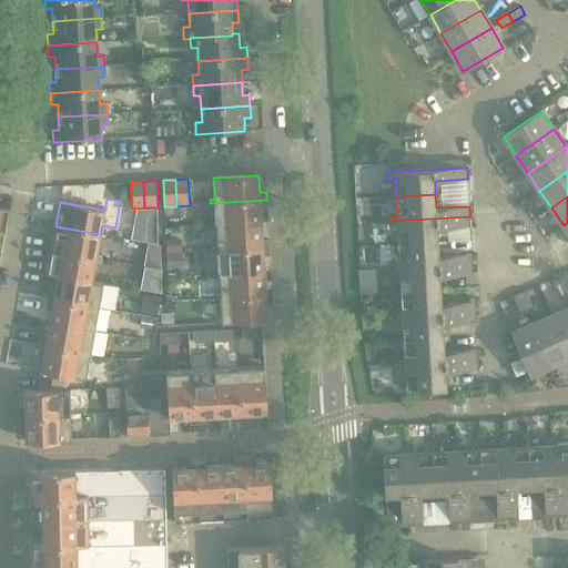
[(266,200),(210,203),(210,206),(215,206),(216,226),(262,224),(261,208),(267,208),(266,200)]
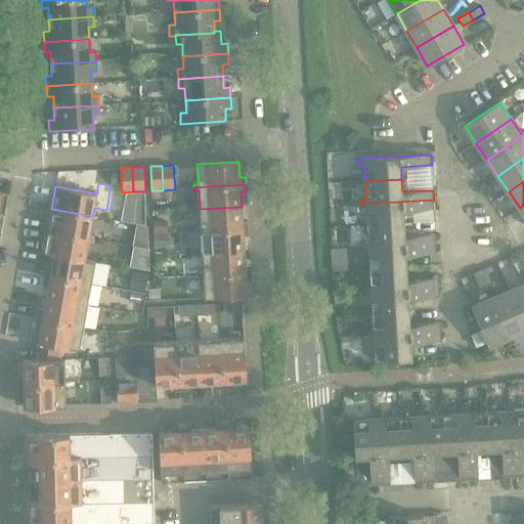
[(0,213),(5,215),(9,193),(0,191),(0,213)]
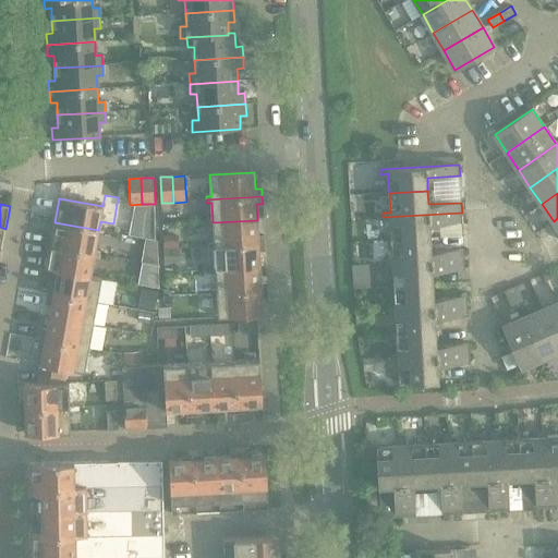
[(462,213),(383,217),(384,221),(390,220),(391,240),(431,238),(429,225),(462,222),(462,213)]
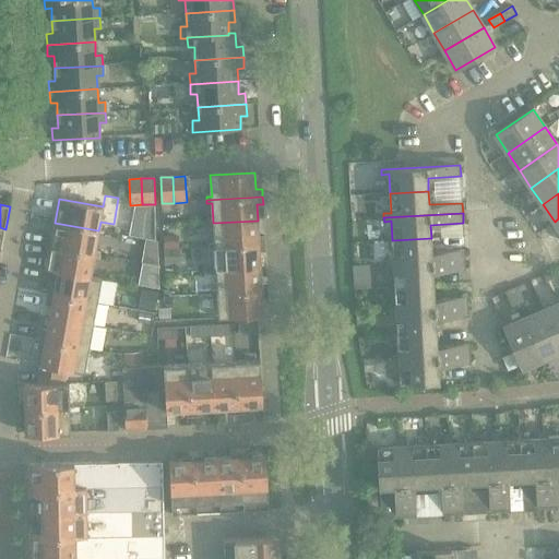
[(209,244),(209,247),(265,244),(264,236),(259,236),(258,221),(213,223),(214,244),(209,244)]
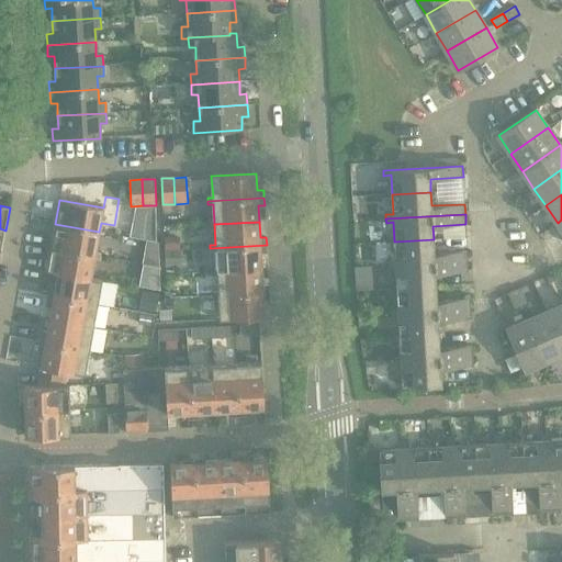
[(46,238),(45,246),(100,256),(101,253),(96,251),(99,232),(55,224),(53,239),(46,238)]
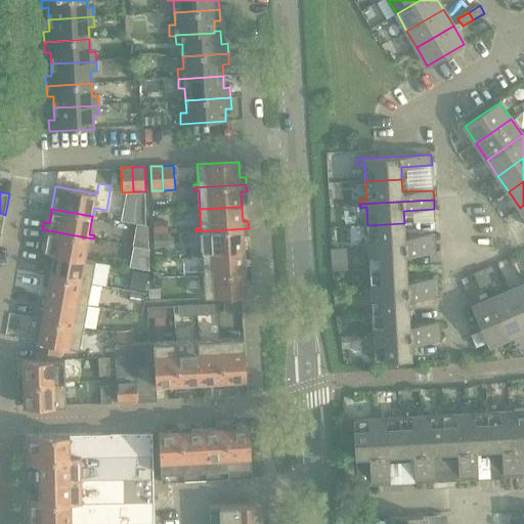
[(166,220),(154,220),(155,233),(167,232),(166,220)]
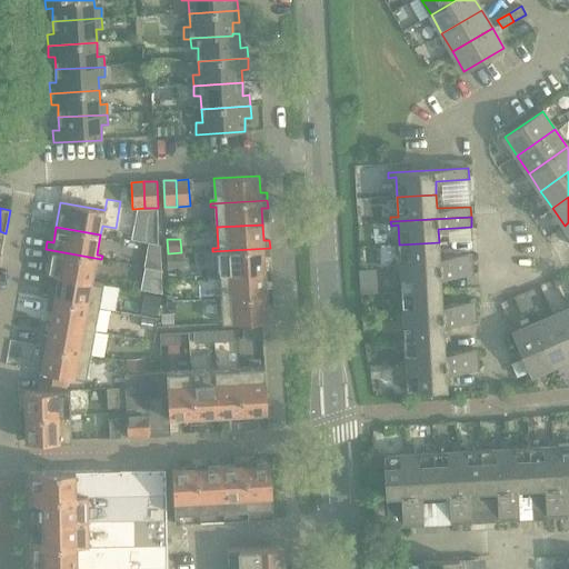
[(393,265),(393,269),(473,265),(472,255),(439,257),(439,242),(399,245),(400,265),(393,265)]
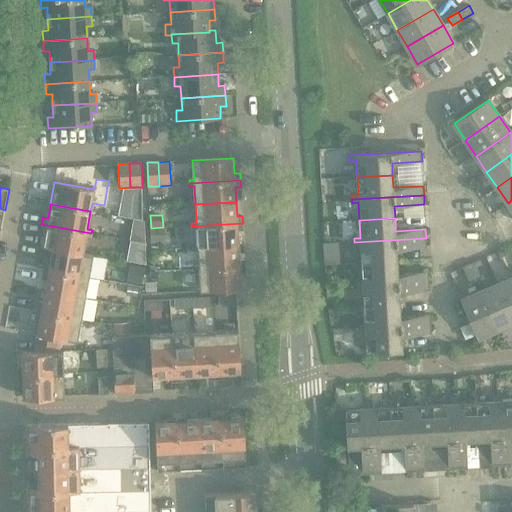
[(243,223),(191,226),(192,229),(196,229),(197,247),(238,245),(237,231),(243,230),(243,223)]
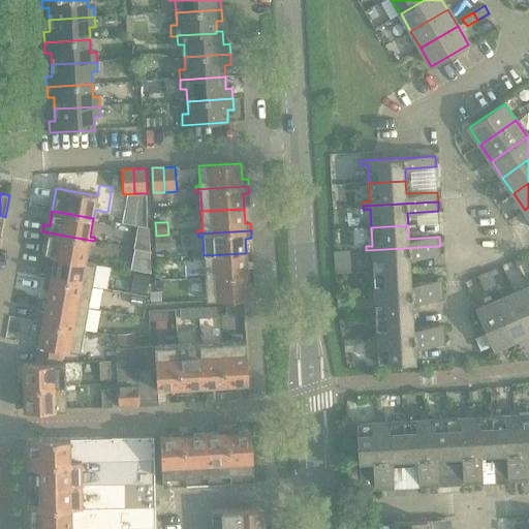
[(94,241),(42,231),(40,239),(47,240),(43,256),(55,257),(55,256),(86,262),(86,261),(89,243),(94,244),(94,241)]
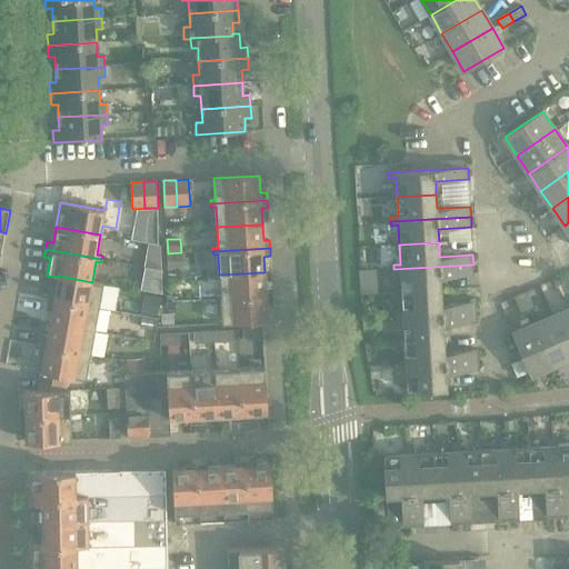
[(181,253),(168,253),(168,268),(181,267),(181,253)]
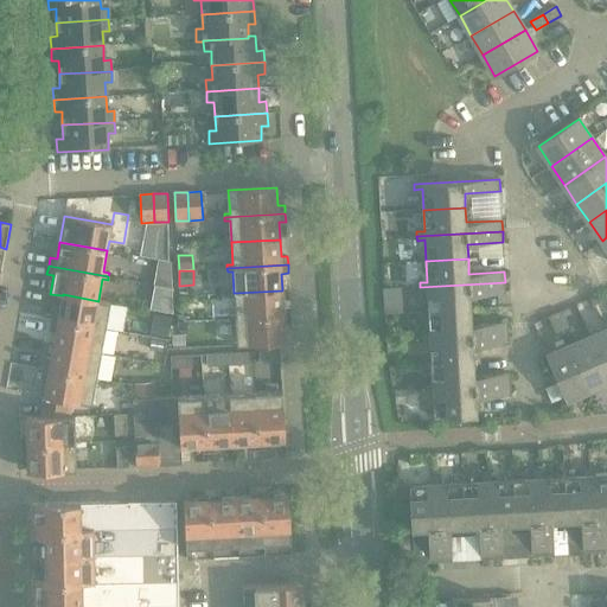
[(505,282),(420,287),(420,292),(427,292),(428,312),(471,310),(471,295),(505,293),(505,282)]
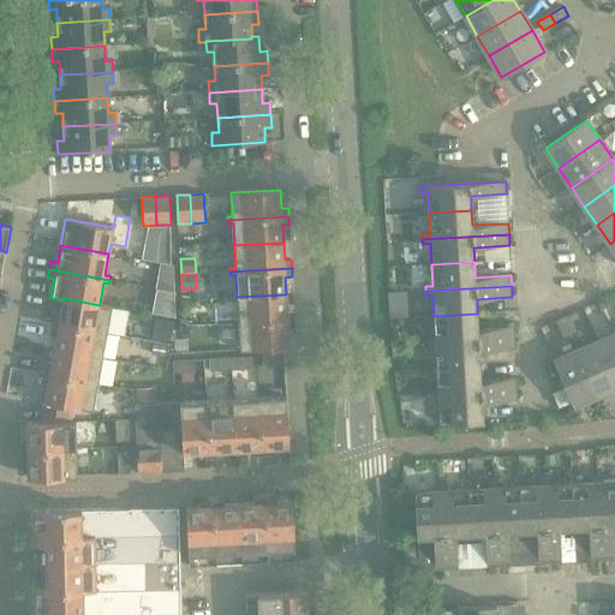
[(233,320),(233,323),(294,320),(294,311),(287,312),(286,294),(237,297),(238,320),(233,320)]
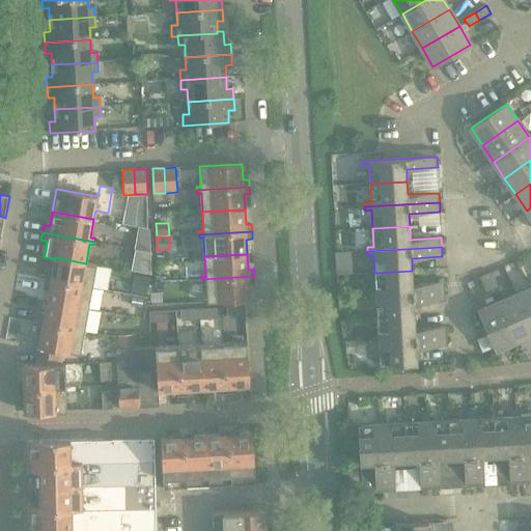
[(530,264),(530,261),(529,256),(516,261),(520,270),(530,264)]
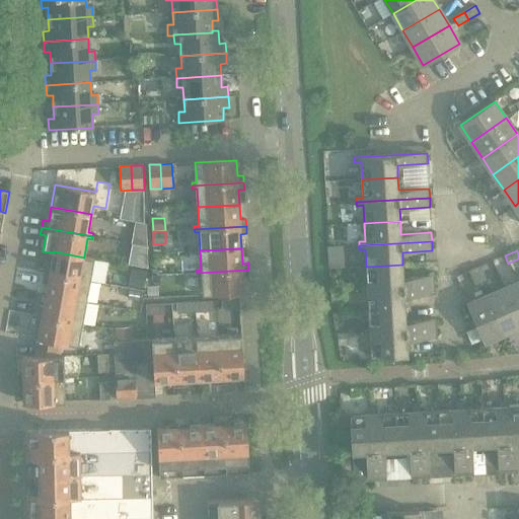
[(46,263),(44,273),(90,281),(94,258),(84,256),(84,257),(54,251),(54,252),(52,264),(46,263)]
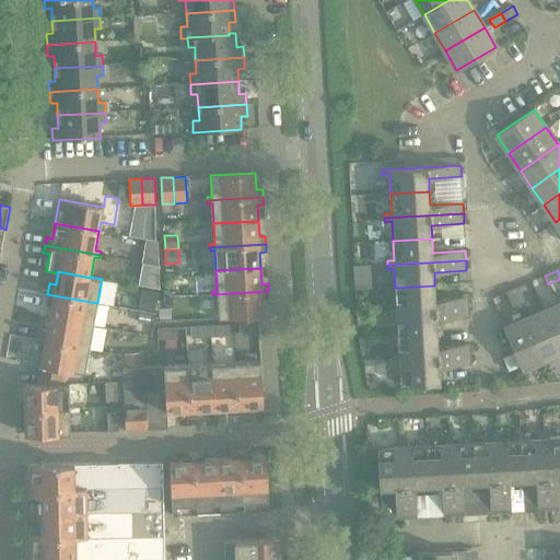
[(144,271),(142,282),(154,284),(156,273),(144,271)]
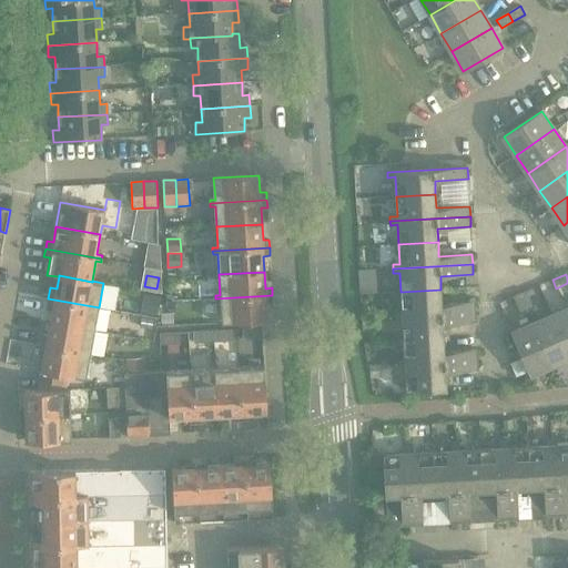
[(560,297),(567,293),(567,283),(556,288),(560,297)]
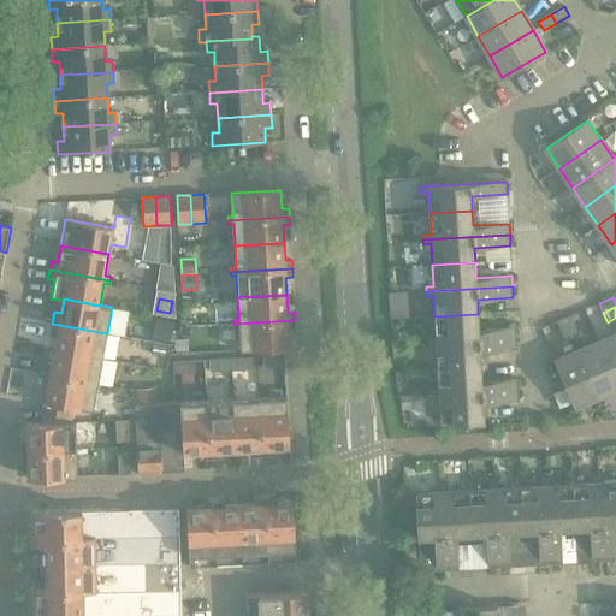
[(428,338),(428,343),(515,338),(515,327),(479,330),(478,314),(434,317),(436,338),(428,338)]
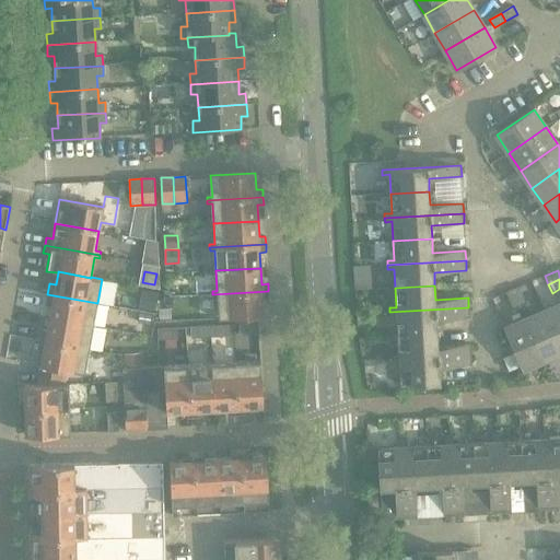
[(523,295),(518,287),(506,293),(510,301),(523,295)]
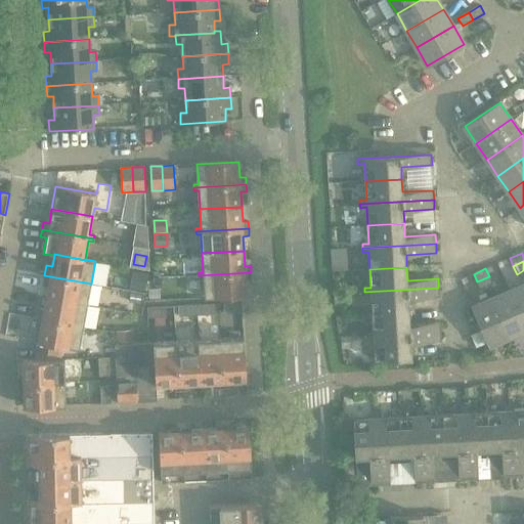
[(251,272),(199,275),(199,278),(204,278),(205,299),(247,296),(246,280),(252,279),(251,272)]
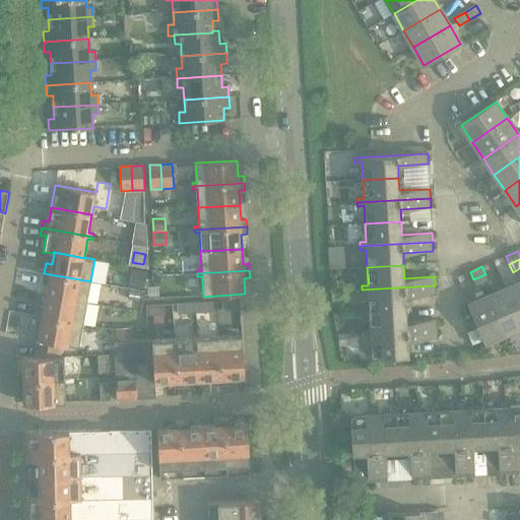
[(90,281),(44,273),(43,283),(48,284),(46,296),(87,303),(90,281)]
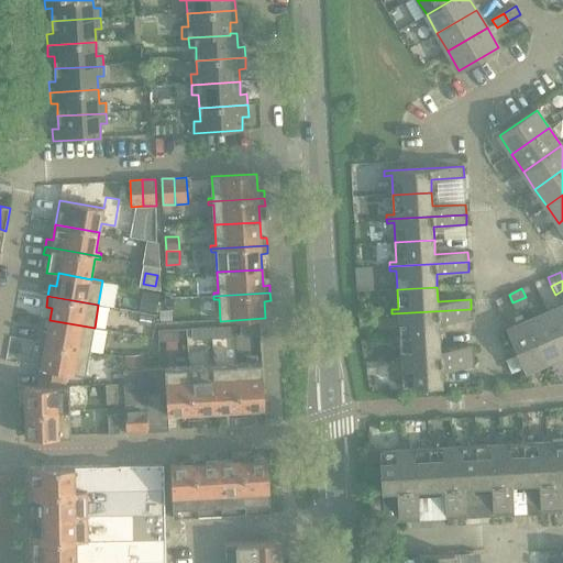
[(516,311),(529,306),(526,297),(512,302),(516,311)]
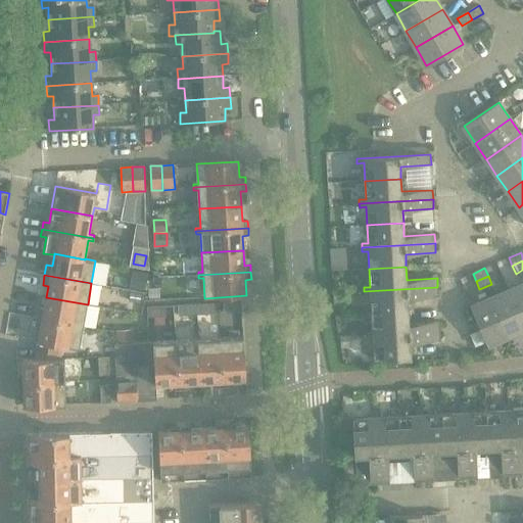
[(137,280),(135,291),(146,293),(152,283),(137,280)]
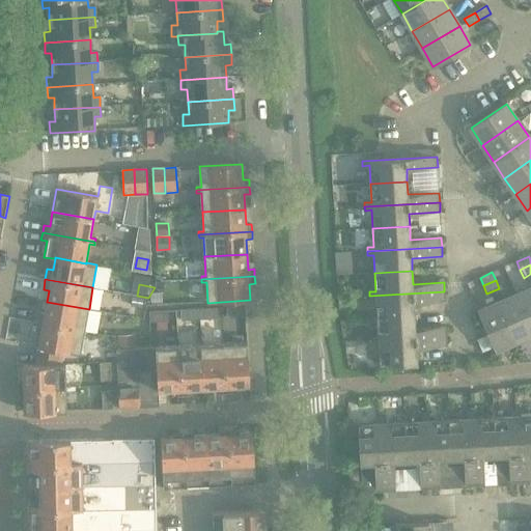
[(530,287),(516,295),(530,329),(530,287)]
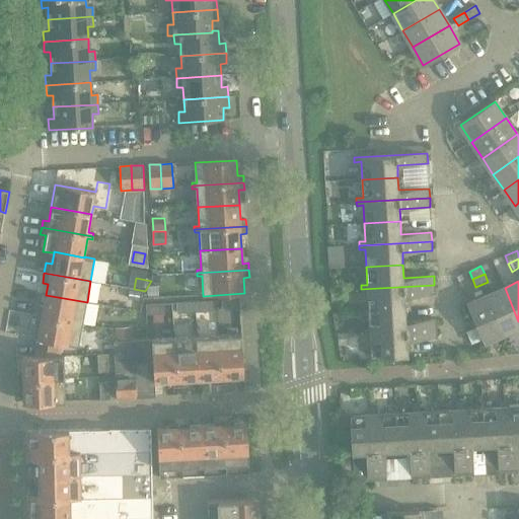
[(434,285),(361,289),(361,293),(368,293),(369,310),(405,308),(404,296),(435,295),(434,285)]
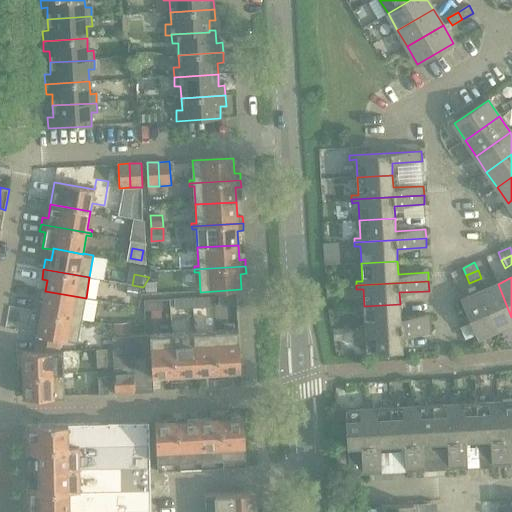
[(511,317),(498,284),(480,291),(496,330),(511,322),(511,317)]
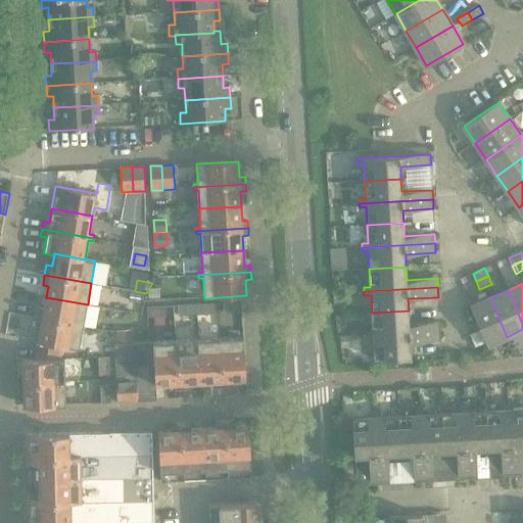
[(131,292),(130,301),(140,303),(142,294),(131,292)]
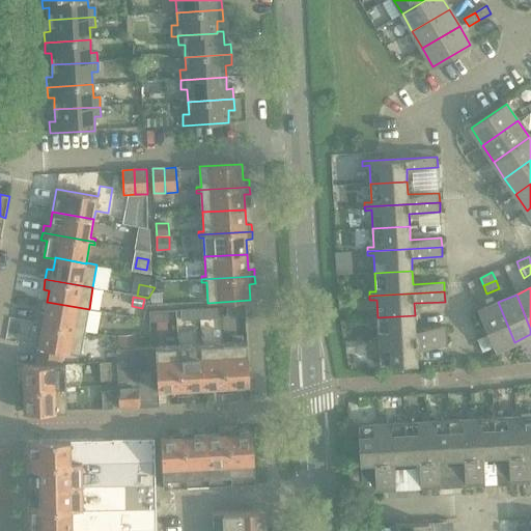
[(39,312),(37,323),(85,331),(89,309),(47,302),(45,313),(39,312)]
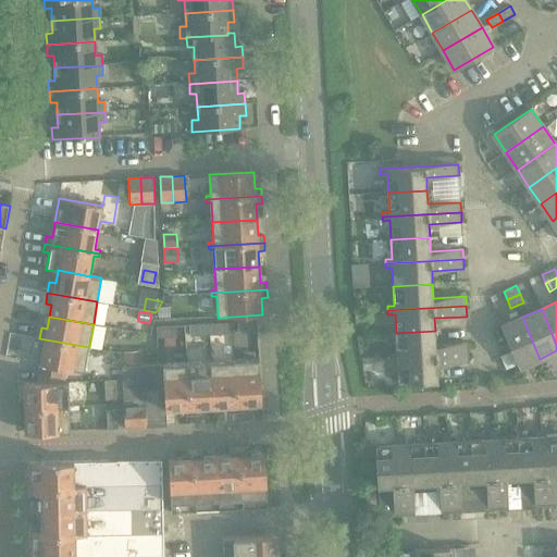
[(540,359),(522,317),(502,325),(520,368),(540,359)]
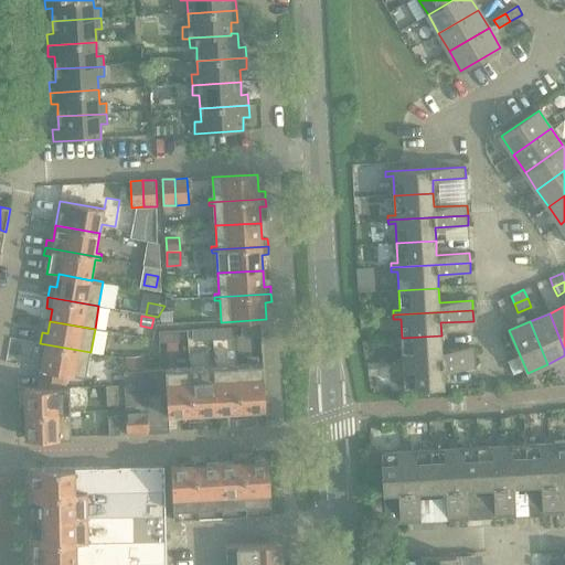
[(260,326),(241,328),(242,338),(262,337),(260,326)]
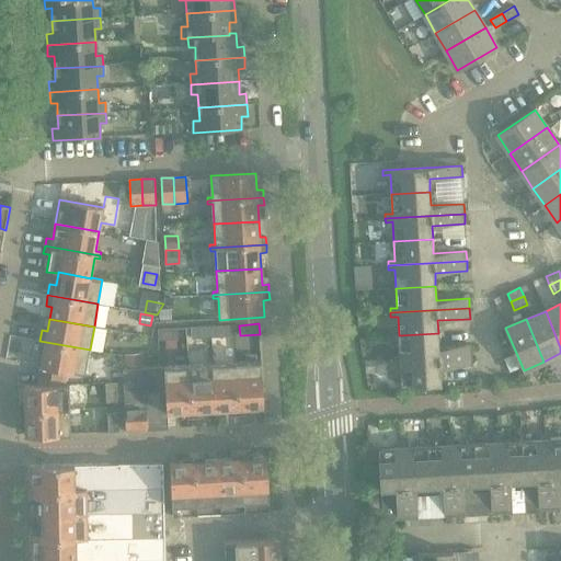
[(229,325),(210,327),(210,338),(230,336),(229,325)]
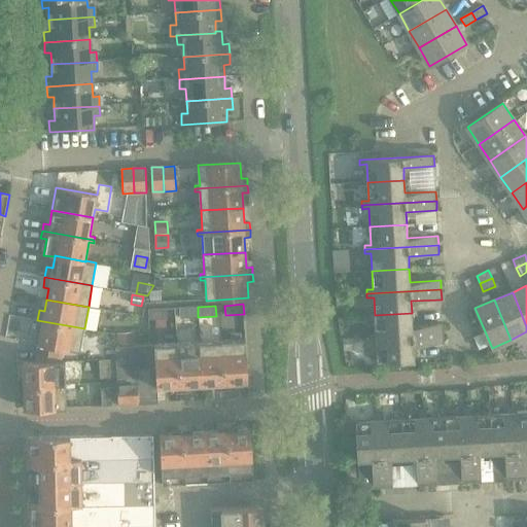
[(198,317),(198,307),(179,308),(180,318),(198,317)]
